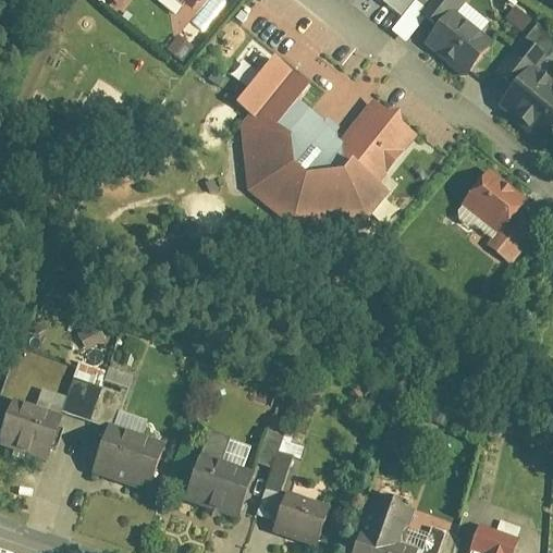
[(207,0),(191,21),(200,27),(218,4),(212,0),(207,0)]
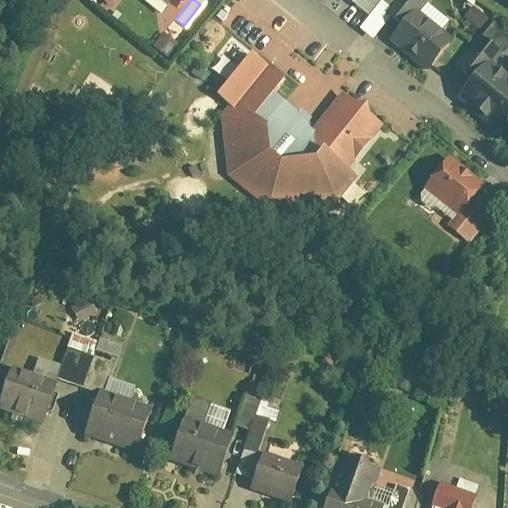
[(350,0),(366,13),(377,0),(350,0)]
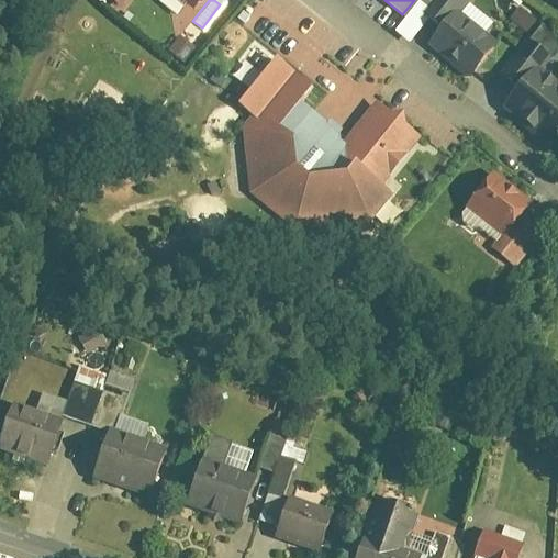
[(428,0),(424,6),(444,23),(458,8),(465,0),(428,0)]
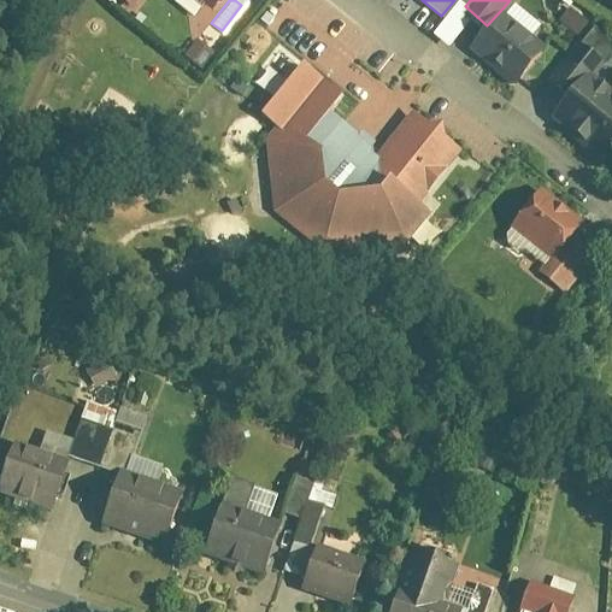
[(554,18),(574,31),(583,18),(564,5),(554,18)]
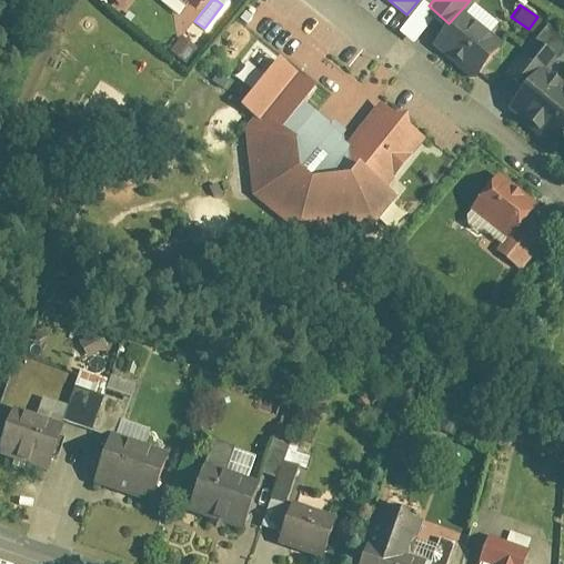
[(435,39),(475,73),(502,42),(463,8),(449,23),(435,39)]
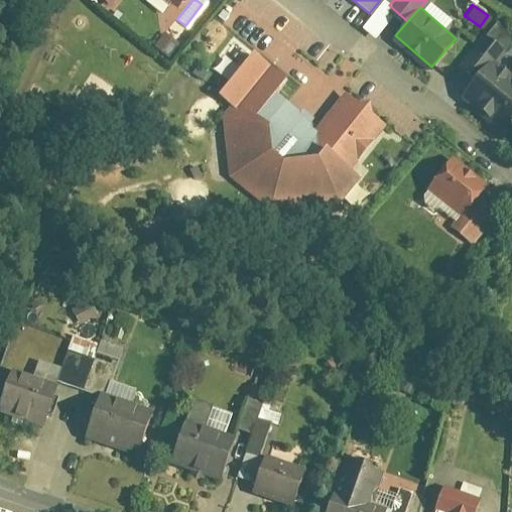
[(178,42),(164,30),(154,42),(168,54),(178,42)]
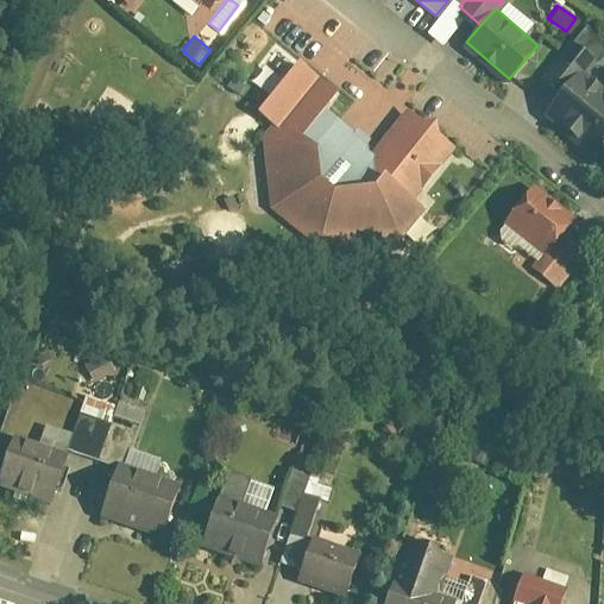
[(543,71),(564,89),(580,71),(595,54),(574,36),(543,71)]
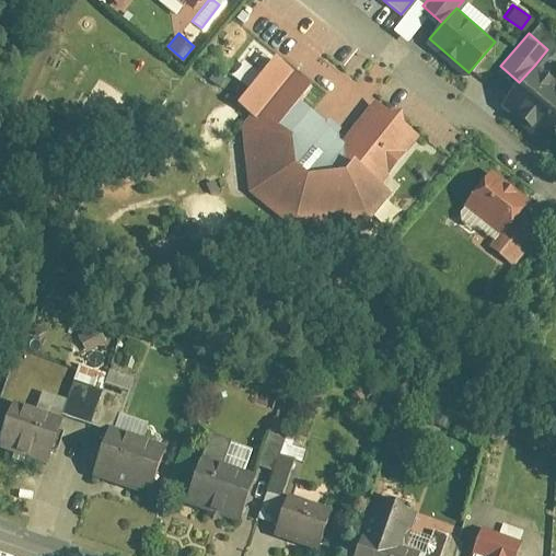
[(393,190),(381,178),(419,134),(374,97),(346,132),(300,99),(311,85),(275,53),(236,103),(248,114),(240,124),(248,188),(298,224),(368,215),(393,190)]
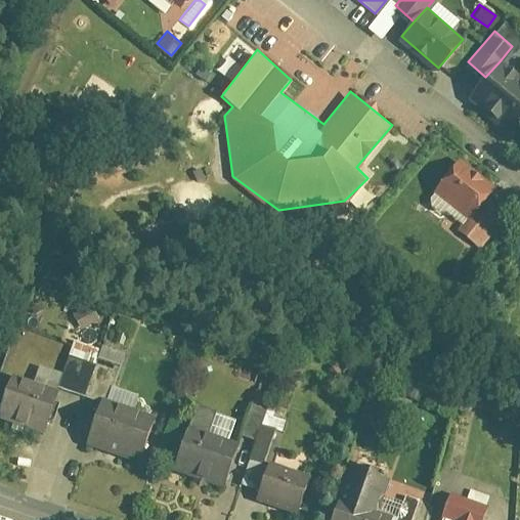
[(469,95),(511,133),(519,122),(519,79),(500,61),(485,77),(469,95)]
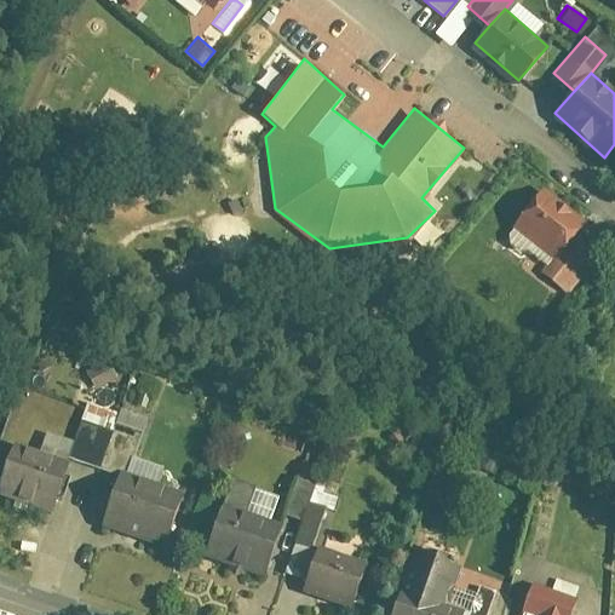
[(575,237),(588,219),(545,184),(513,224),(557,259),(575,237)]
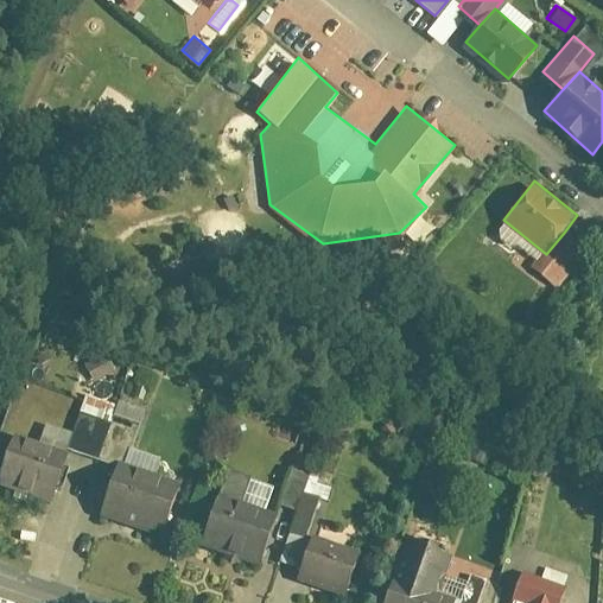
[(586,251),(564,233),(546,254),(535,267),(558,285),(586,251)]
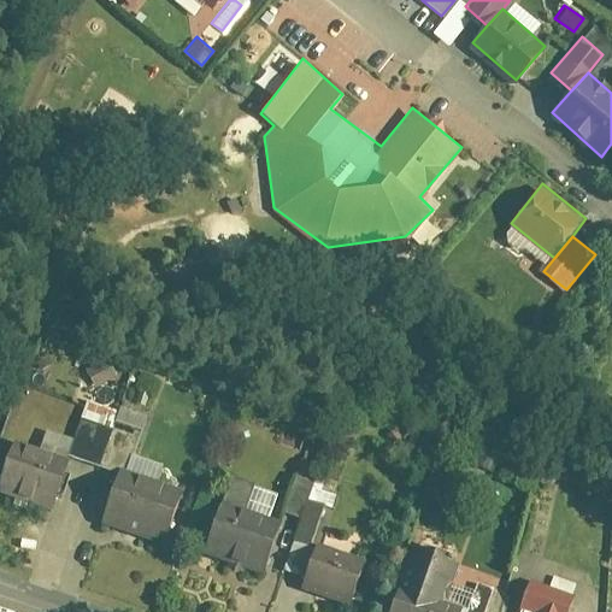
[(66,451),(1,430),(0,434),(0,498),(47,513),(66,451)]
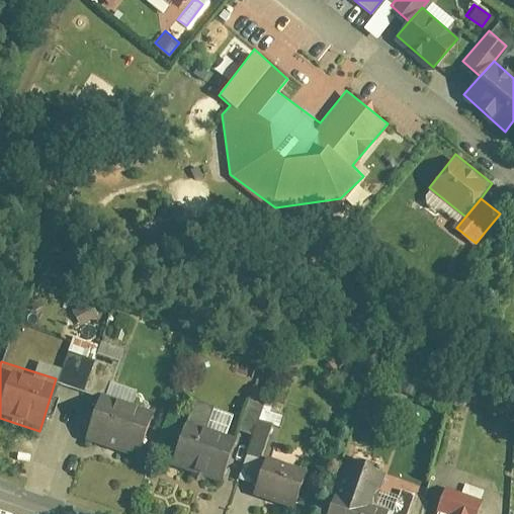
[(148,415),(96,398),(81,444),(133,461),(148,415)]
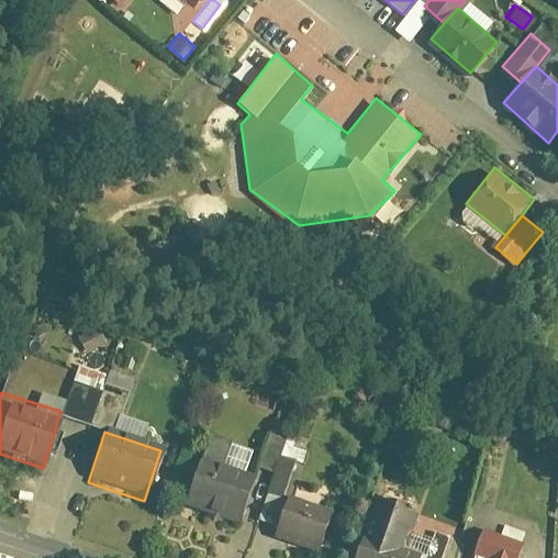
[(258,476),(192,453),(175,503),(241,526),(258,476)]
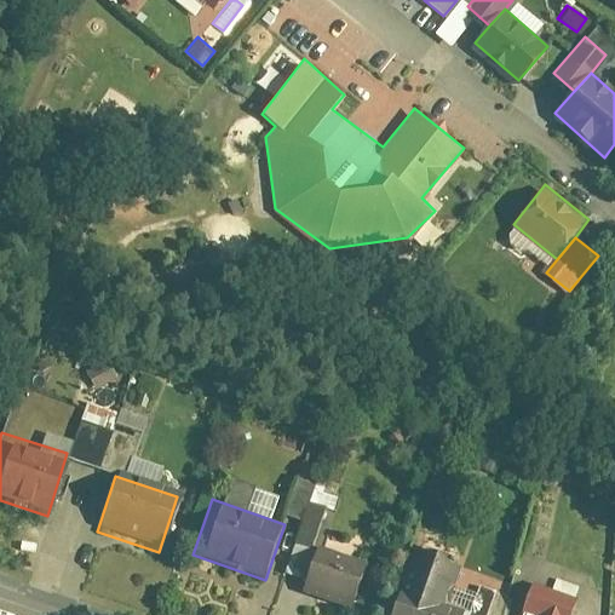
[(371,552),(316,533),(297,587),(351,607),(371,552)]
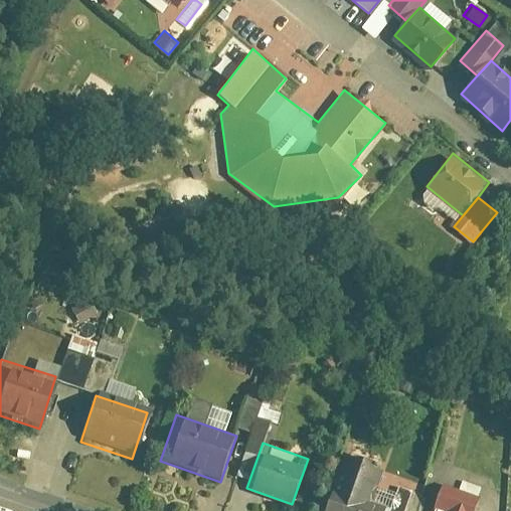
[(364,510),(377,473),(342,461),(324,509),(328,510),(364,510)]
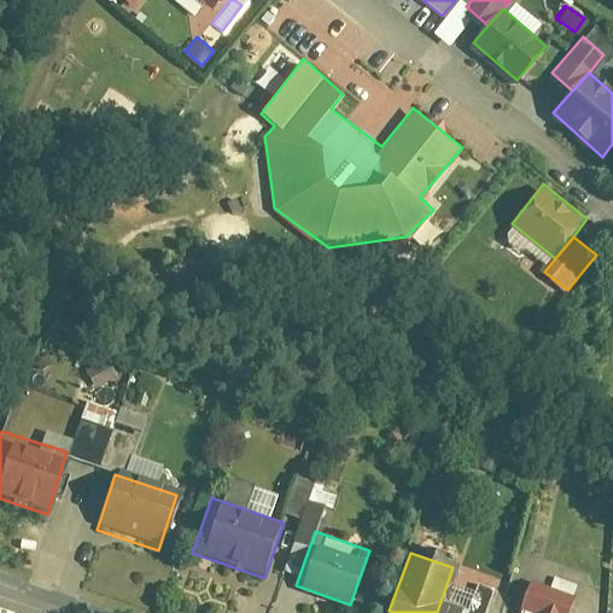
[(568,612),(574,597),(526,581),(514,612),(568,612)]
